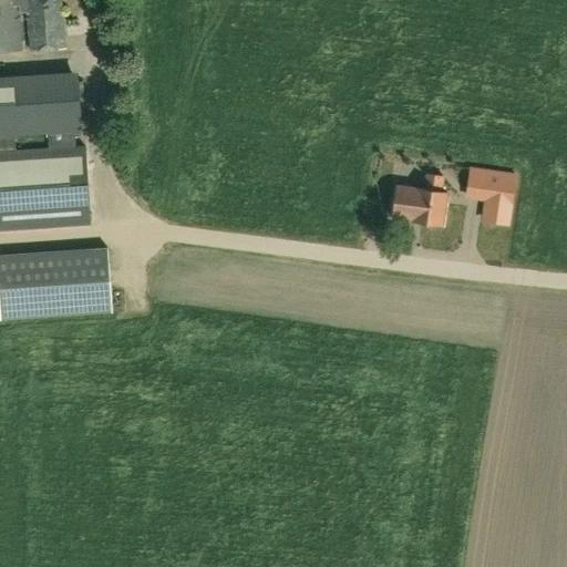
[(60,0),(0,0),(0,51),(22,50),(20,14),(27,14),(29,51),(64,48),(60,0)]
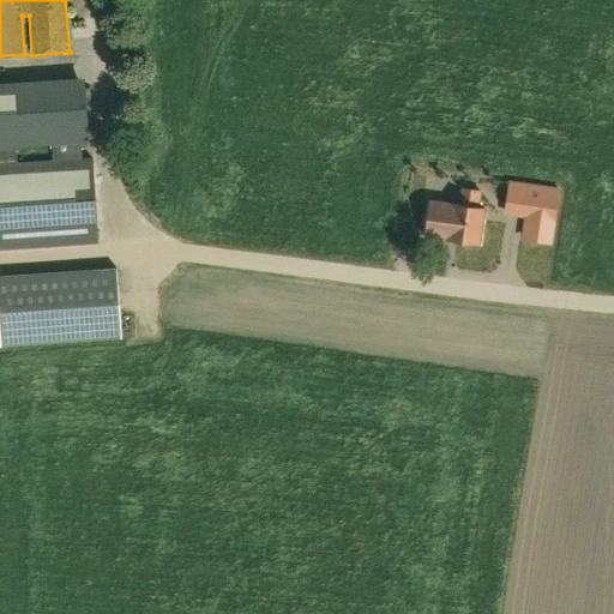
[(0,164),(0,247),(98,241),(92,158),(82,158),(80,142),(88,140),(84,86),(0,92),(0,146),(52,144),(53,161),(0,164)]
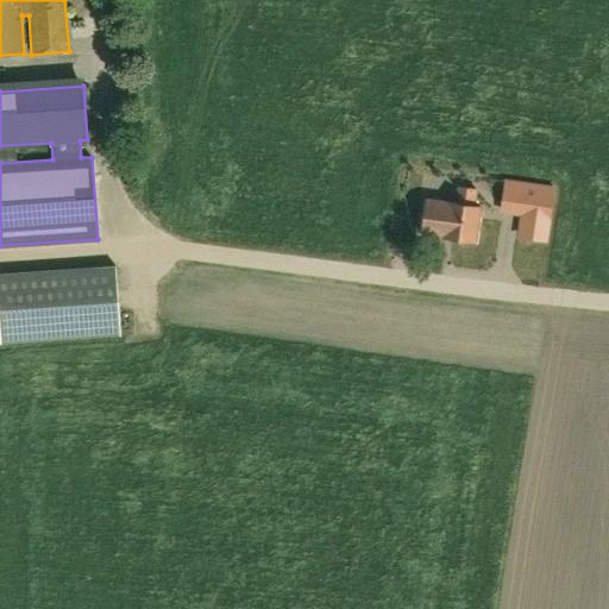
[(550,220),(554,190),(554,187),(503,181),(498,213),(519,215),(550,220)]
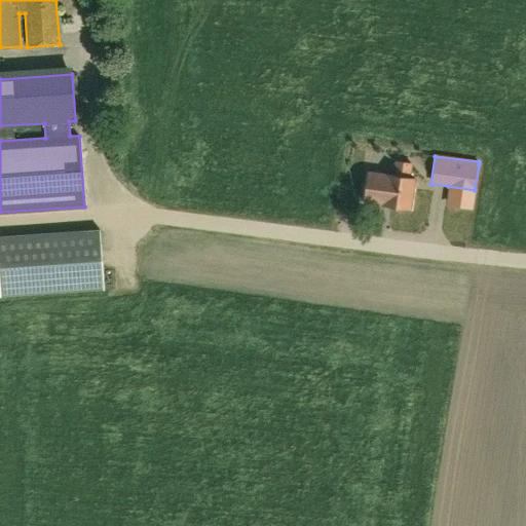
[(397,161),(396,176),(368,172),(364,202),(381,204),(411,209),(415,179),(409,178),(411,163),(397,161)]
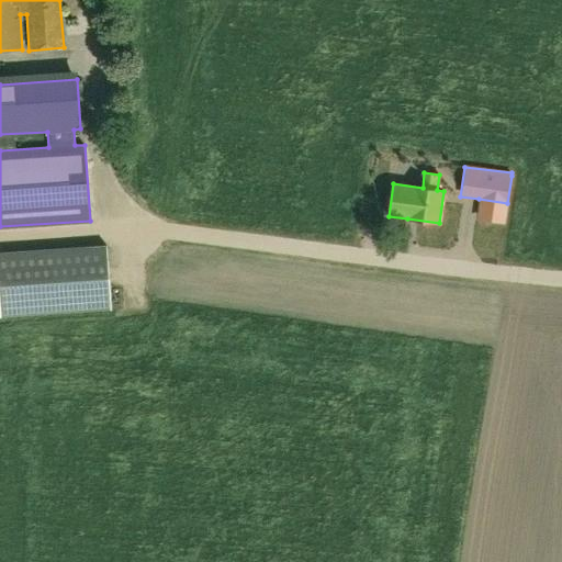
[(0,253),(0,302),(1,316),(112,308),(108,245),(0,253)]
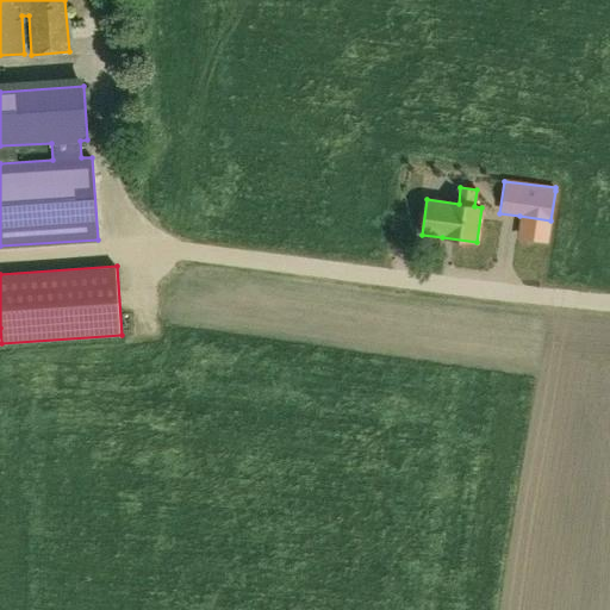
All buildings are outlined.
